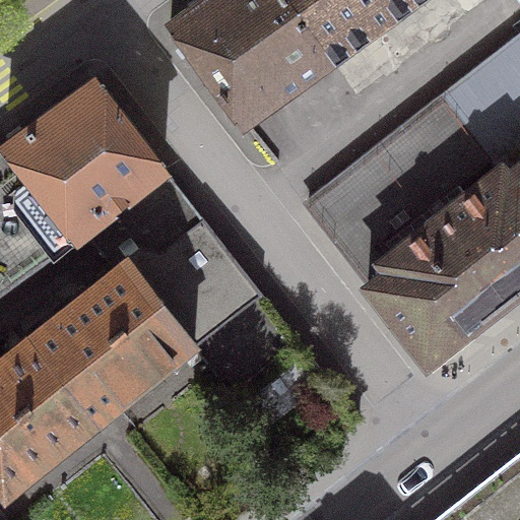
[(200,0),(170,23),(242,122),(329,59),(285,0),(200,0)]
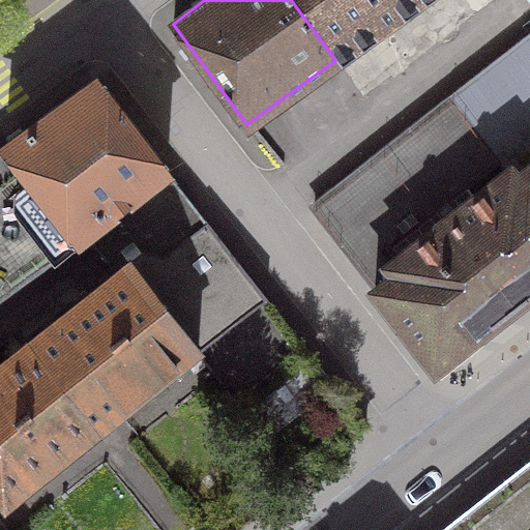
[(291,0),(335,60),(418,0),(291,0)]
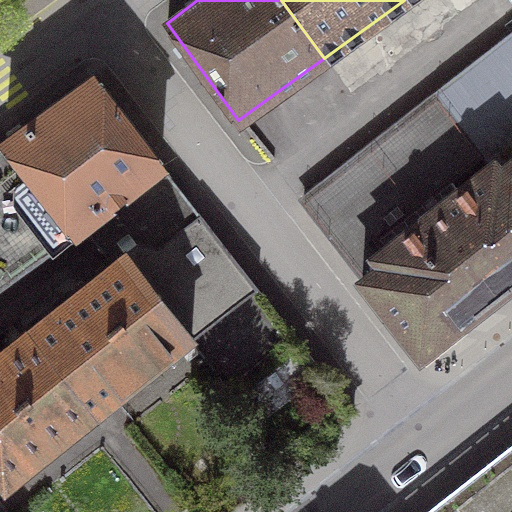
[(511,45),(494,60),(511,82),(511,45)]
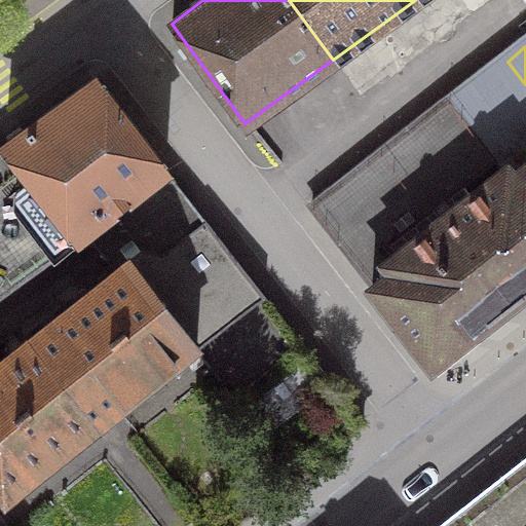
[(454,103),(497,157),(505,168),(508,166),(514,176),(525,165),(525,84),(508,62),(454,103)]
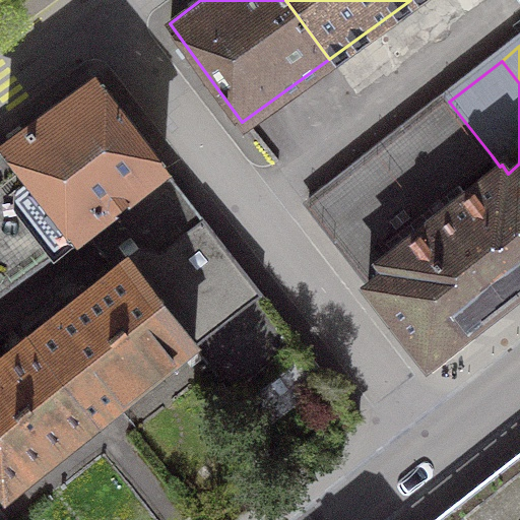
[(54,254),(163,169),(93,78),(4,143),(30,178),(16,189),(15,204),(54,254)]
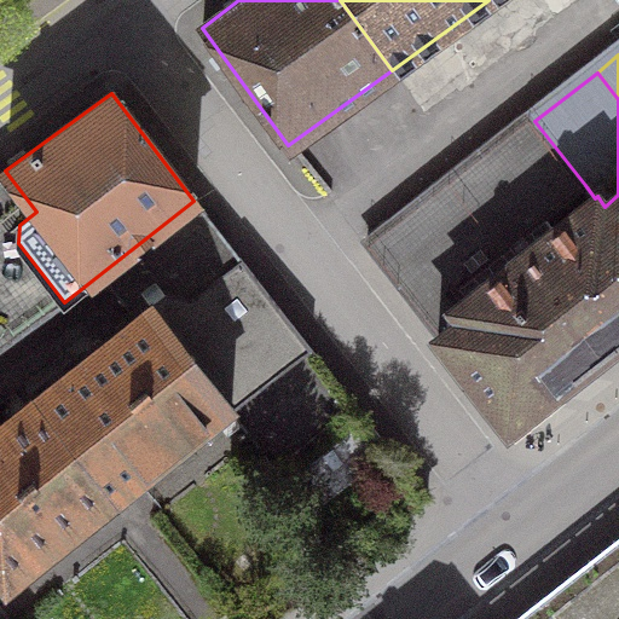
[(585,185),(534,121),(531,116),(532,123),(371,248),(365,247),(421,317),(585,185)]
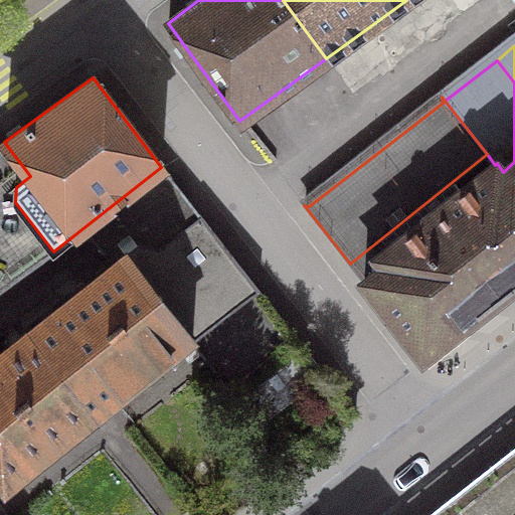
[(30,176),(4,142),(0,144),(0,290),(53,251),(15,202),(16,187),(30,176)]
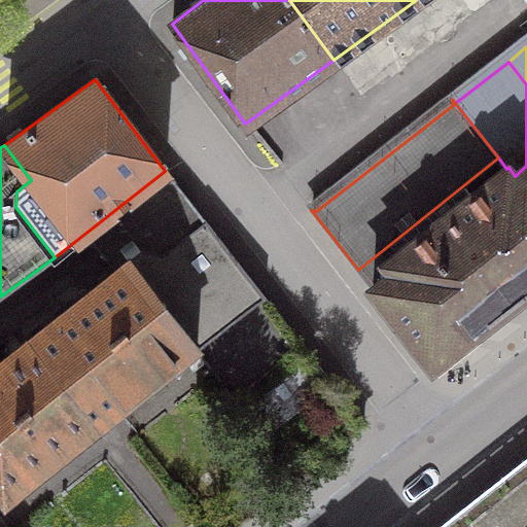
[(392,271),(373,288),(436,370),(526,297),(526,166),(515,176),(508,167),(506,169),(387,264),(392,271)]
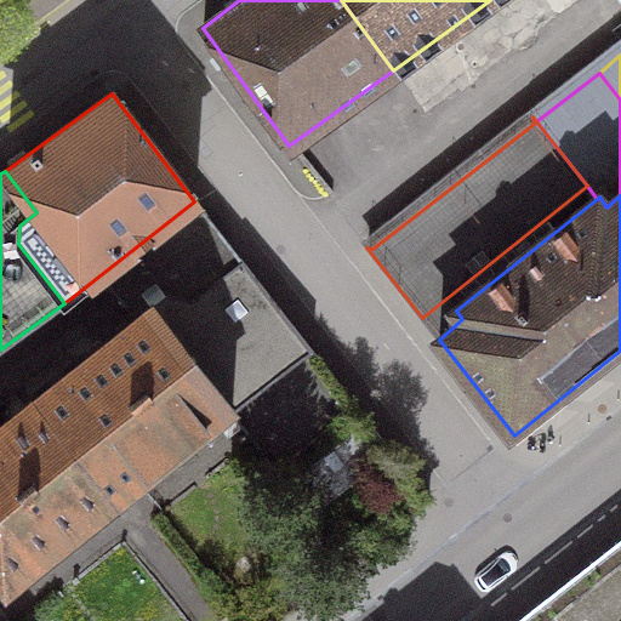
[(308,346),(203,214),(118,278),(151,319),(224,412),(308,346)]
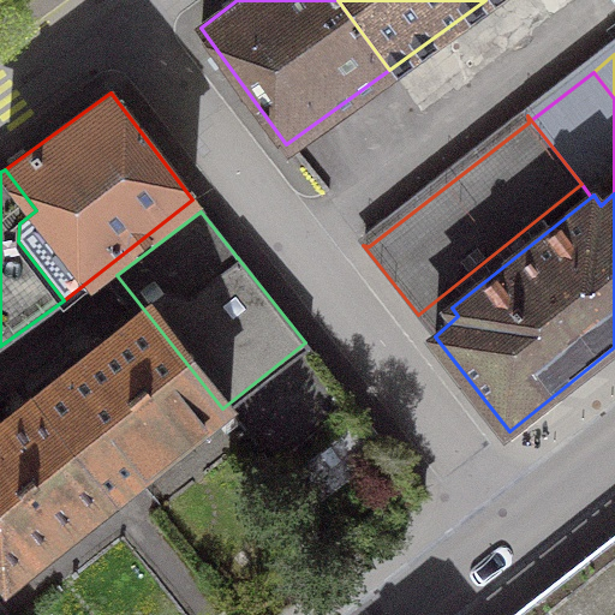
[(34,396),(112,495),(222,408),(149,316),(117,275),(107,282),(133,316),(34,396)]
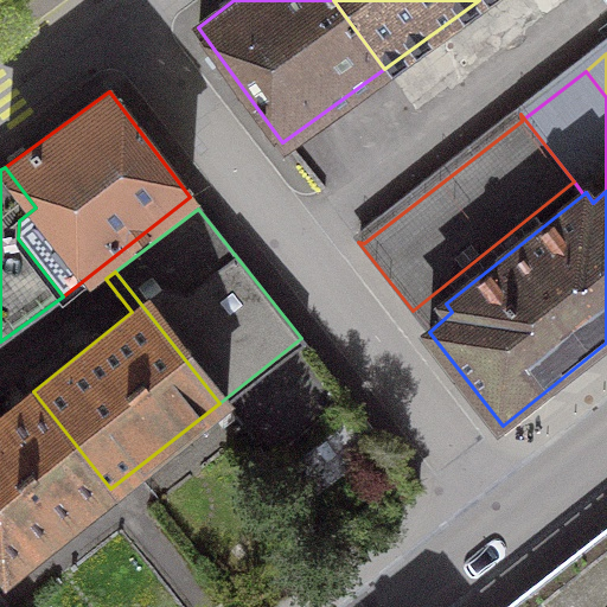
[(0,567),(5,574),(110,489),(33,391),(0,416),(0,567)]
